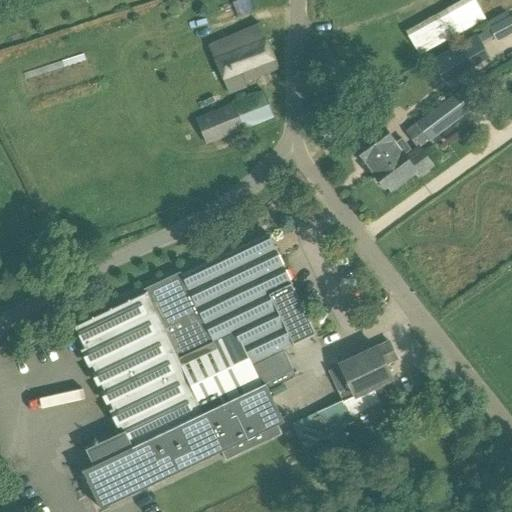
[(237,16),(253,9),(249,0),(236,0),(231,2),(237,16)]
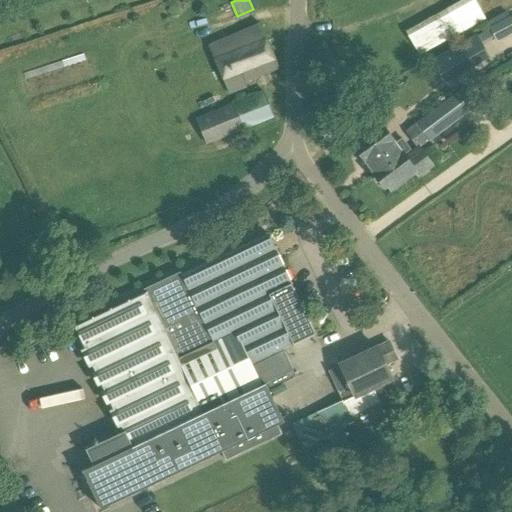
[(438,13),(418,27),(430,43),(450,29),(438,13)]
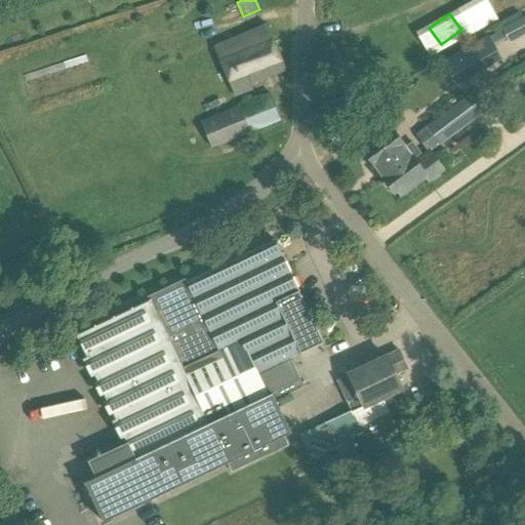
[(524,28),(521,19),(503,28),(512,44),(524,37),(524,28)]
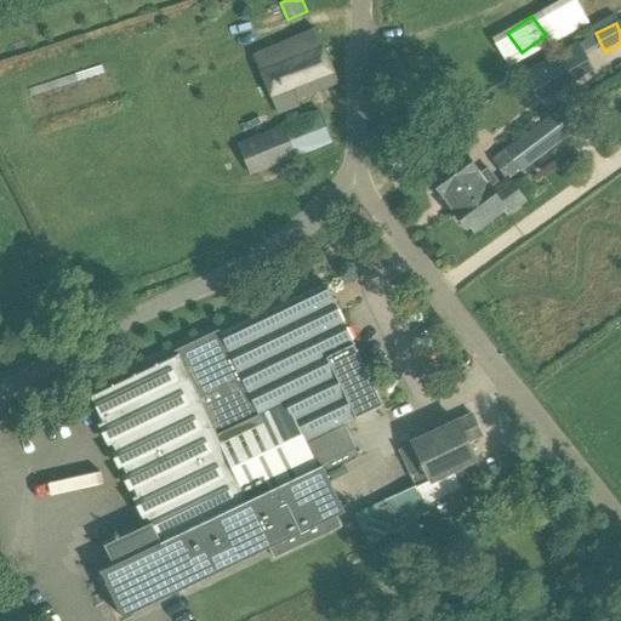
[(296,100),(335,84),(313,28),(254,52),(278,113),(297,104),(296,100)]
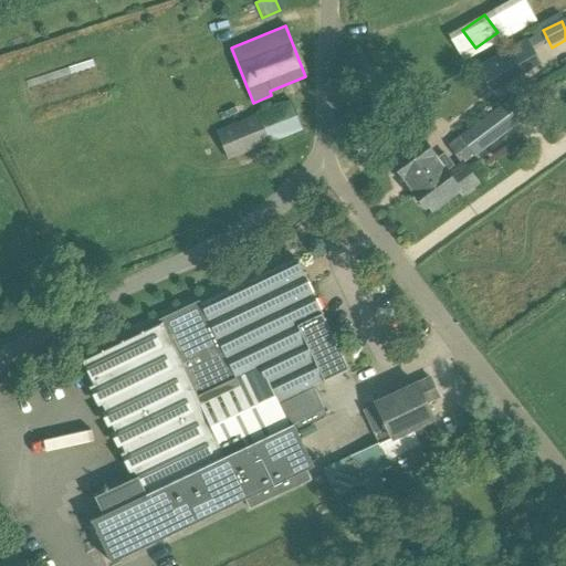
[(527,37),(492,58),(506,84),(543,64),(527,37)]
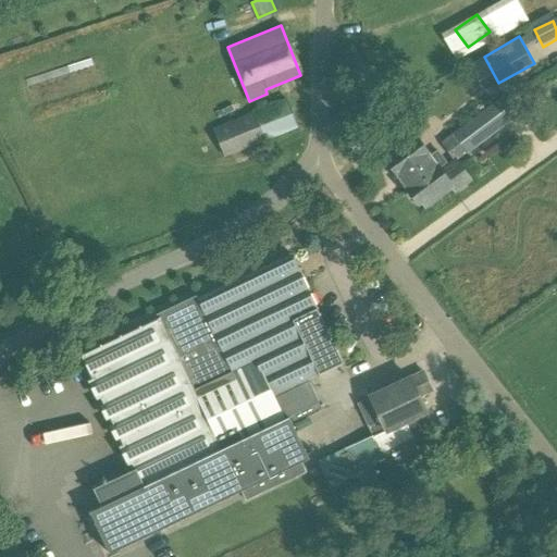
[(296,128),(286,100),(213,130),(224,158),(296,128)]
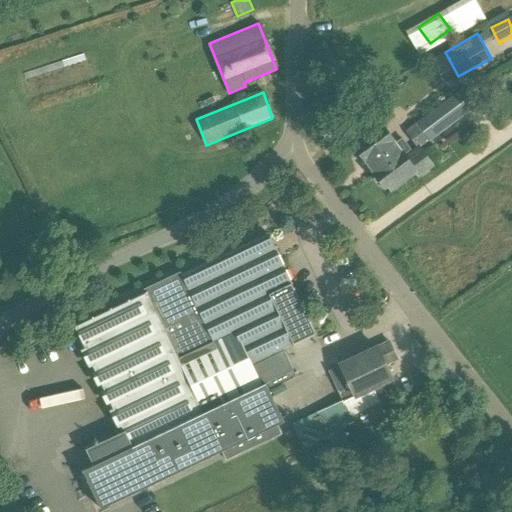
[(463,115),(450,98),(416,124),(421,131),(422,133),(428,141),(463,115)]
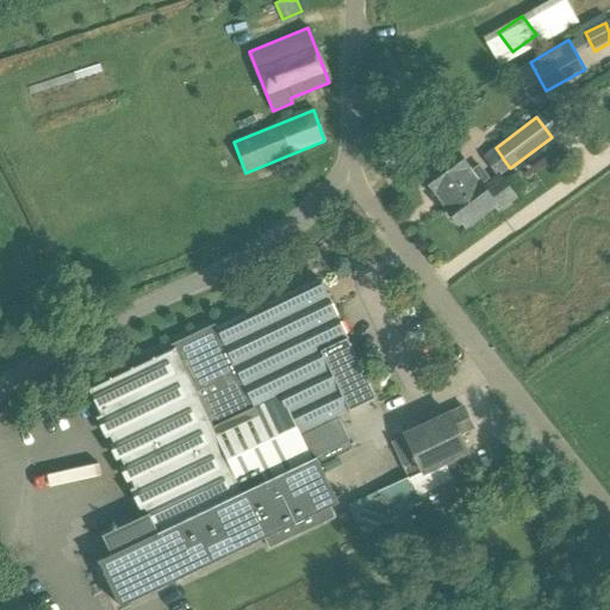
[(496,148),(495,147),(481,156),(490,166),(502,156),(496,148)]
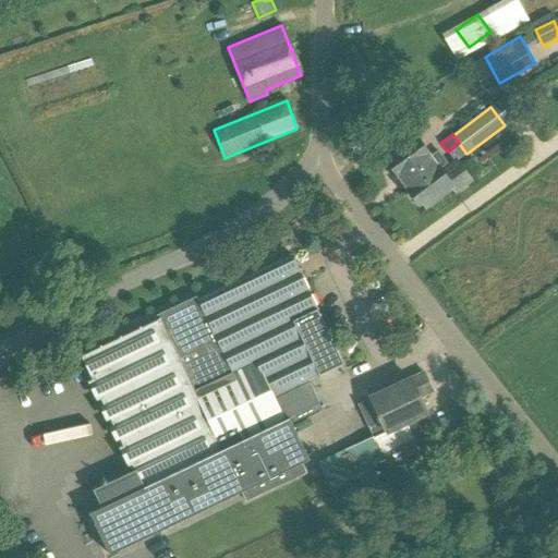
[(439,171),(440,170),(439,168),(447,162),(438,152),(431,157),(416,137),(387,159),(389,162),(388,162),(389,164),(389,166),(390,168),(391,169),(393,171),(395,172),(396,173),(396,172),(403,181),(421,168),(422,169),(423,169),(429,178),(439,171)]
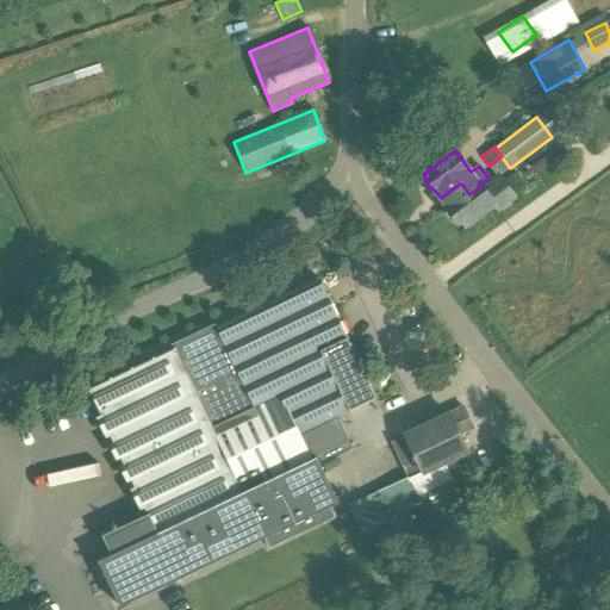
[(510,168),(503,159),(490,167),(497,176),(498,178),(499,176),(510,168)]
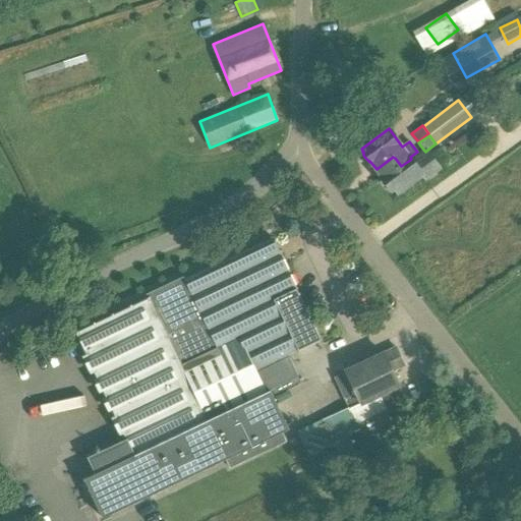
[(441,168),(426,151),(425,152),(424,151),(412,159),(411,159),(410,160),(401,166),(395,158),(394,158),(393,157),(377,169),(384,179),(383,179),(383,180),(384,182),(385,183),(386,185),(388,186),(389,188),(390,188),(392,190),(394,189),(398,194),(423,176),(425,179),(441,168)]
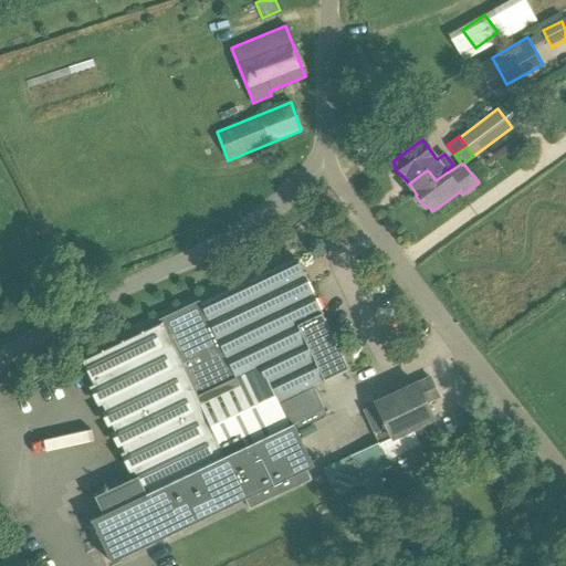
[(100,350),(79,360),(100,402),(124,453),(136,479),(96,498),(104,514),(90,521),(109,563),(243,499),(249,509),(311,479),(305,469),(313,465),(295,429),(307,423),(325,415),(323,409),(313,387),(348,370),(294,259),(199,304),(198,301),(178,311),(158,321),(160,324),(140,333),(121,342),(100,350)]
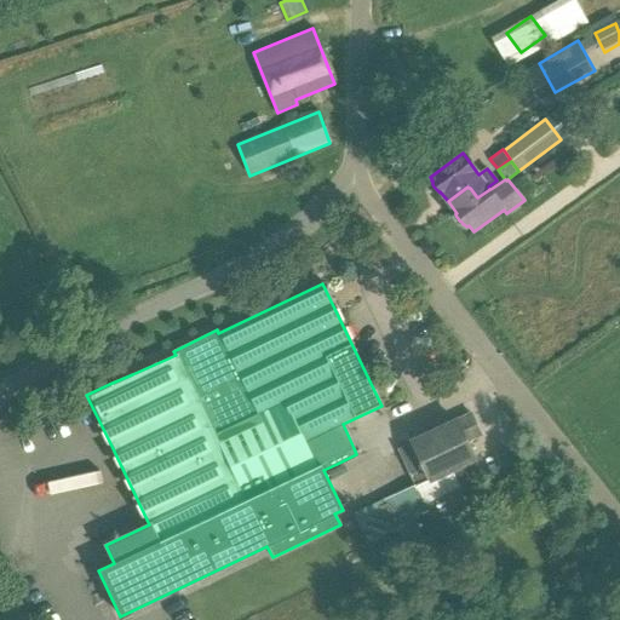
[(413,486),(401,491),(351,514),(366,544),(395,529),(406,552),(425,543),(413,517),(425,511),(423,506),(459,489),(457,483),(480,472),(474,460),(475,459),(466,442),(478,436),(470,415),(455,423),(454,420),(409,442),(411,443),(396,449),(413,486)]
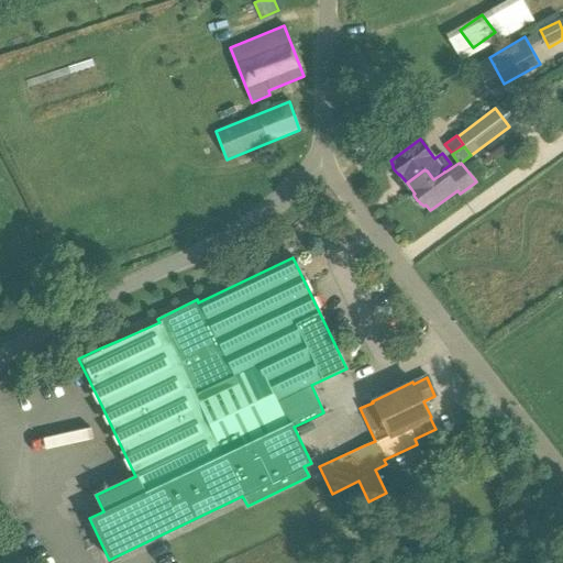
[(100,408),(51,427),(55,438),(103,420),(100,408)]
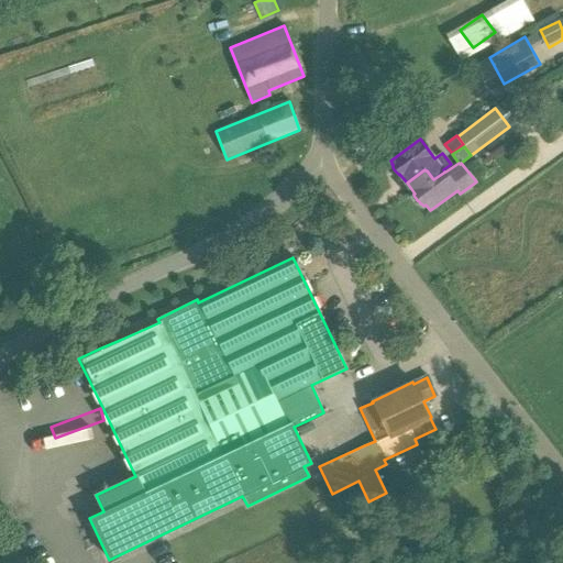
[(560,556),(550,544),(549,542),(538,552),(539,553),(540,553),(548,562),(554,562),(561,558),(560,556)]
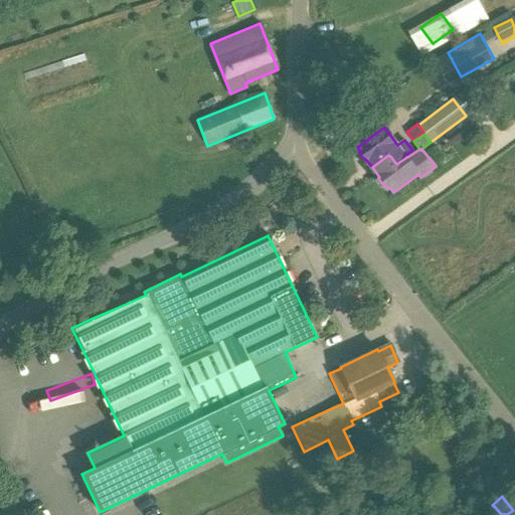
[(174,514),(170,499),(159,503),(162,514),(174,514)]
